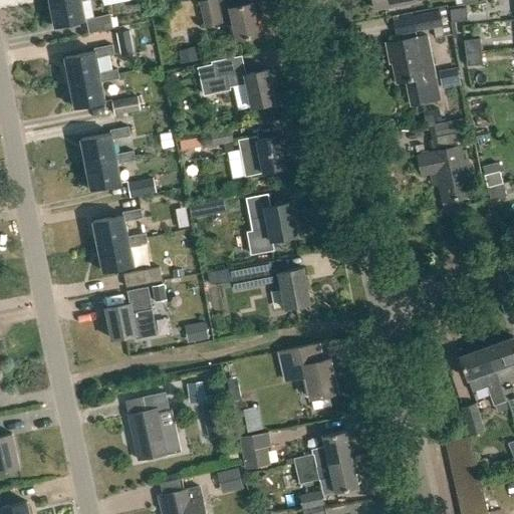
[(61,0),(49,2),(54,27),(85,21),(81,1),(87,0),(61,0)]
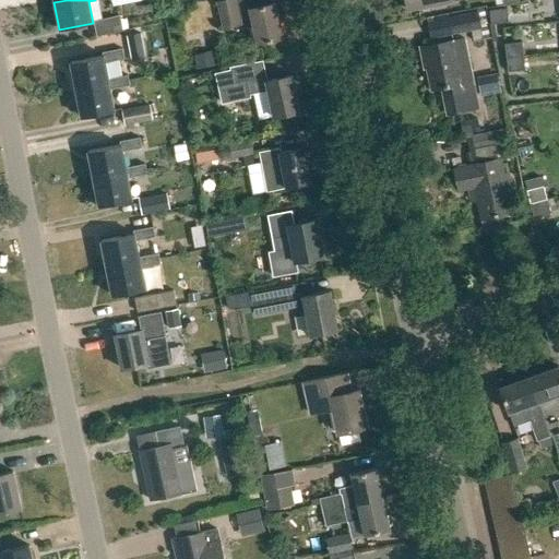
[(214,0),(221,27),(239,24),(234,0),(214,0)]
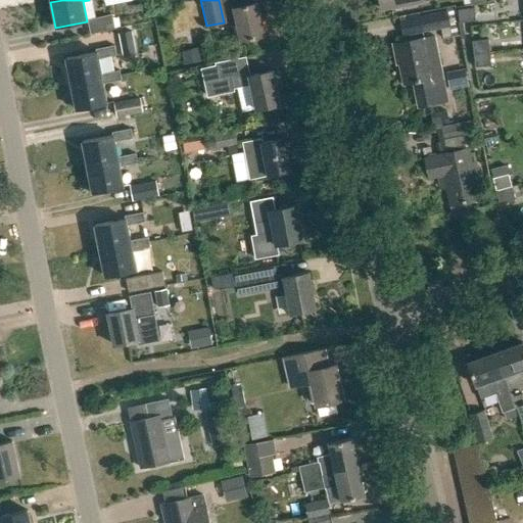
[(242,0),(220,0),(225,18),(235,16),(240,41),(265,36),(257,3),(244,6),(242,0)]
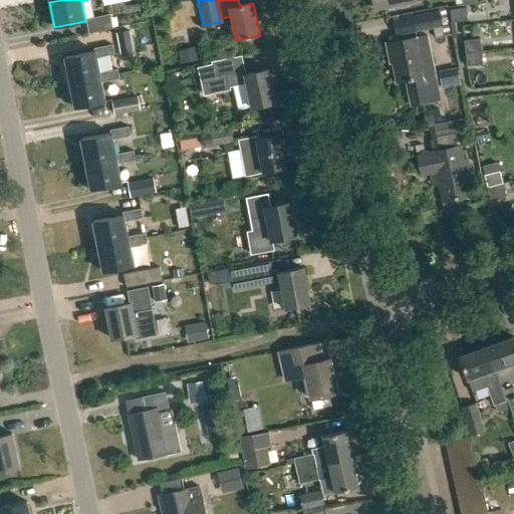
[(372,0),(374,8),(415,0),(372,0)]
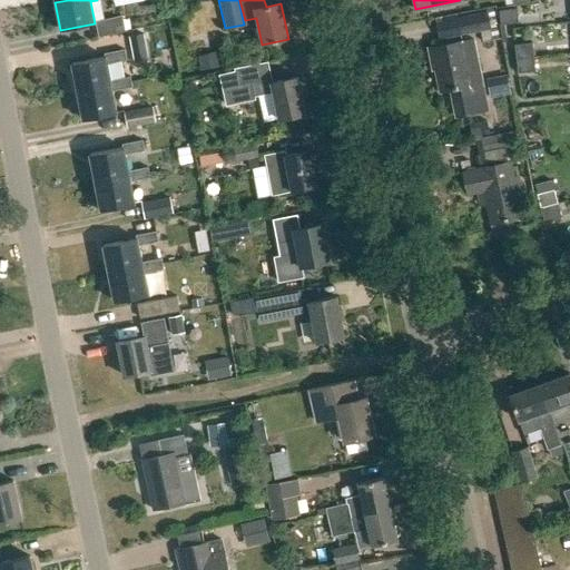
[(493,7),(485,8),(487,11),(457,18),(460,33),(481,31),(483,41),(499,38),(493,7)]
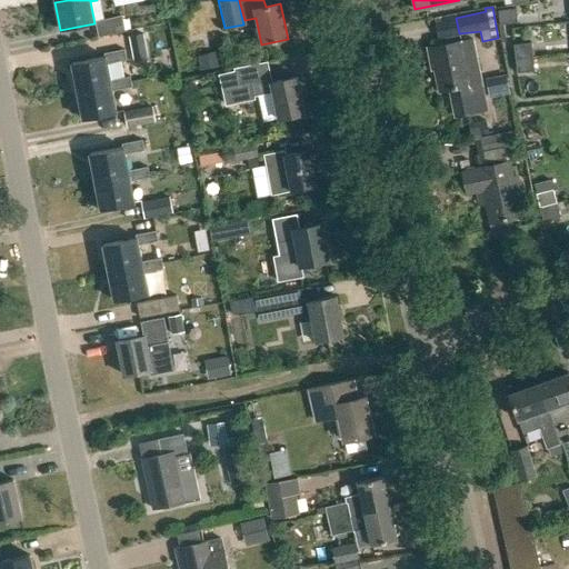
[(516,7),(499,11),(501,25),(519,21),(516,7)]
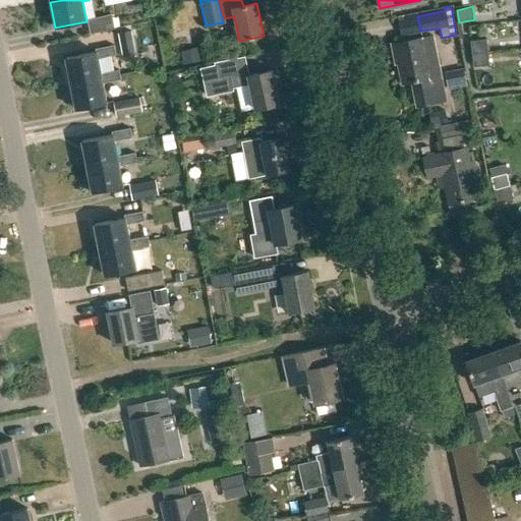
[(90,15),(92,29),(117,24),(114,10),(90,15)]
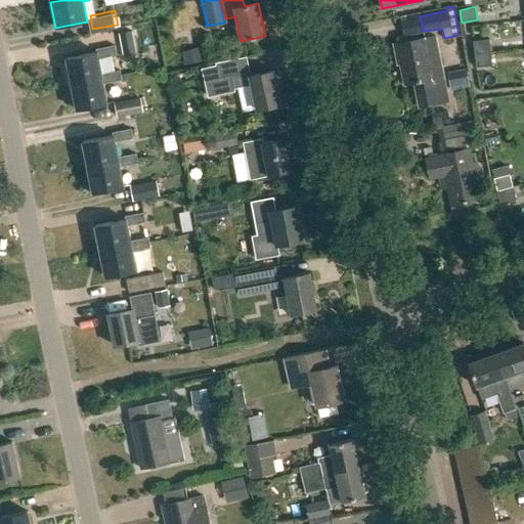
[(117,33),(121,55),(133,53),(130,31),(117,33)]
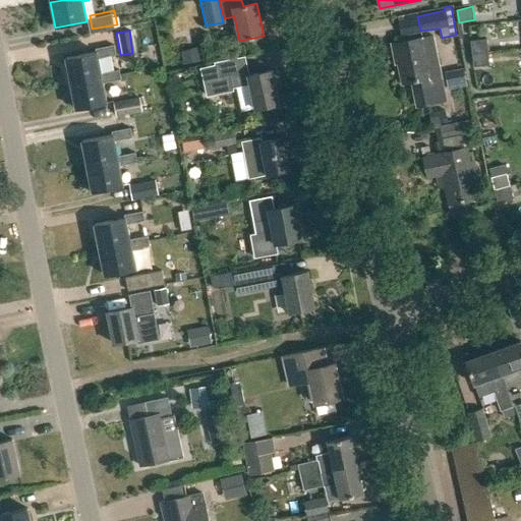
[(412,82),(417,107),(446,101),(441,76),(432,37),(422,39),(422,38),(391,44),(394,59),(397,58),(402,84),(412,82)]
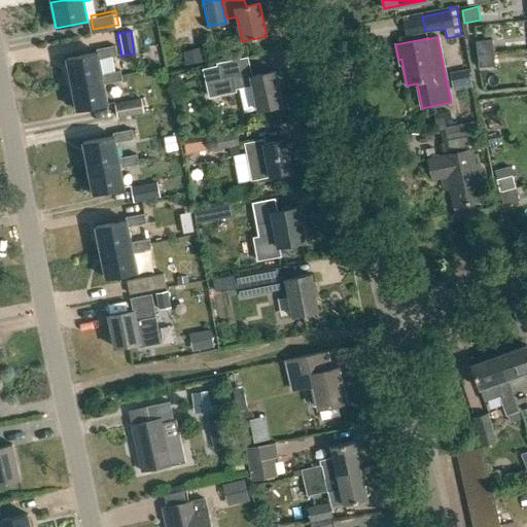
[(492,40),(476,42),(478,55),(493,53),(492,40)]
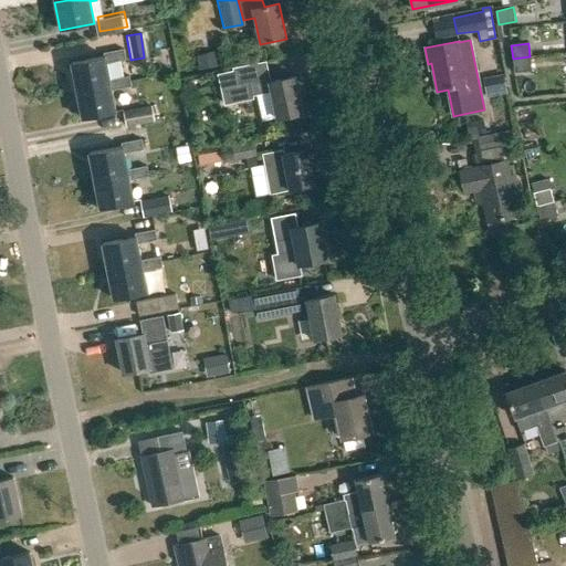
[(72,64),(77,92),(130,81),(129,76),(111,81),(106,63),(126,60),(124,50),(104,54),(104,58),(72,64)]
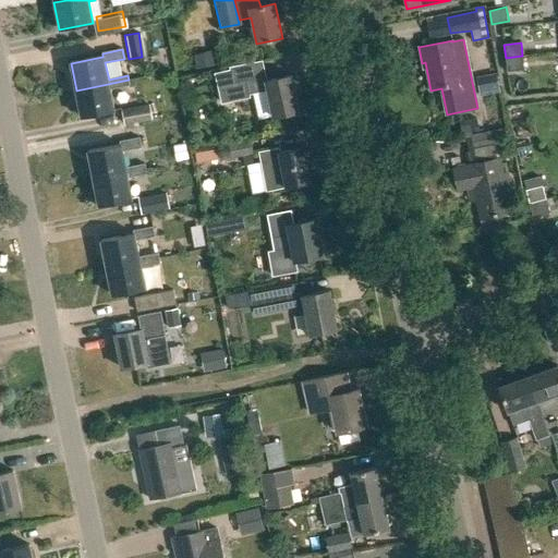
[(522,56),(506,58),(507,71),(524,70),(522,56)]
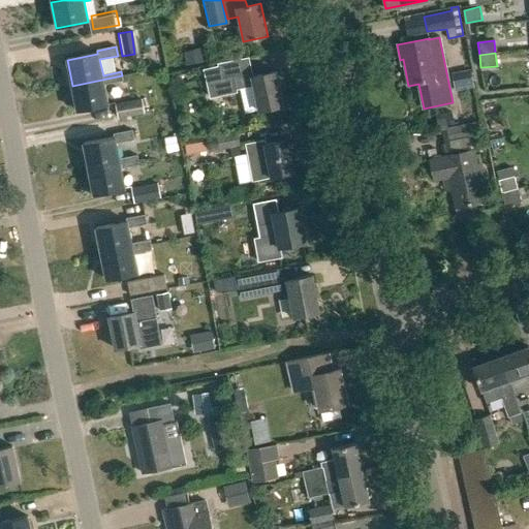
[(254,86),(259,111),(283,105),(276,72),(252,78),(248,58),(218,65),(224,92),(254,86)]
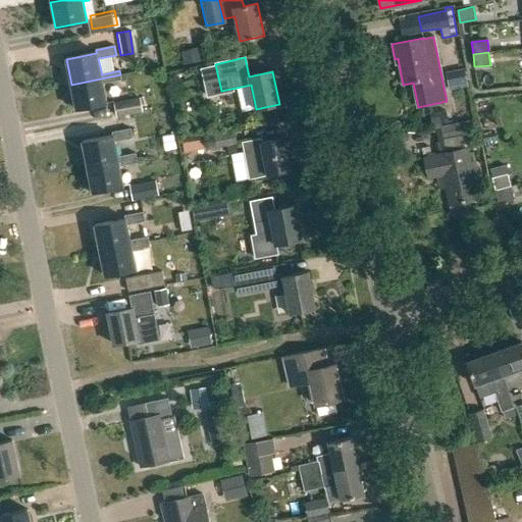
[(451,89),(468,86),(465,71),(449,74),(451,89)]
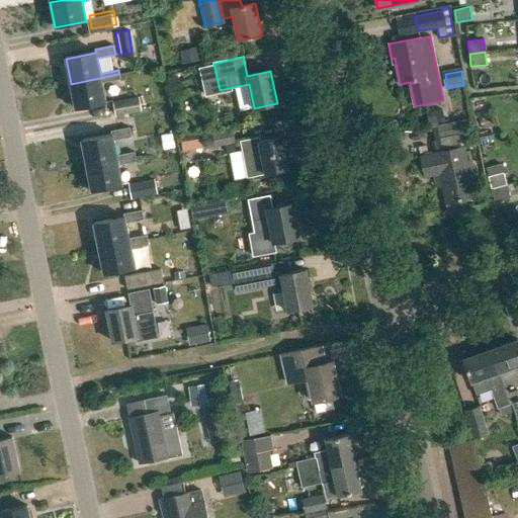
[(71,84),(75,108),(106,102),(102,83),(120,79),(119,74),(71,84)]
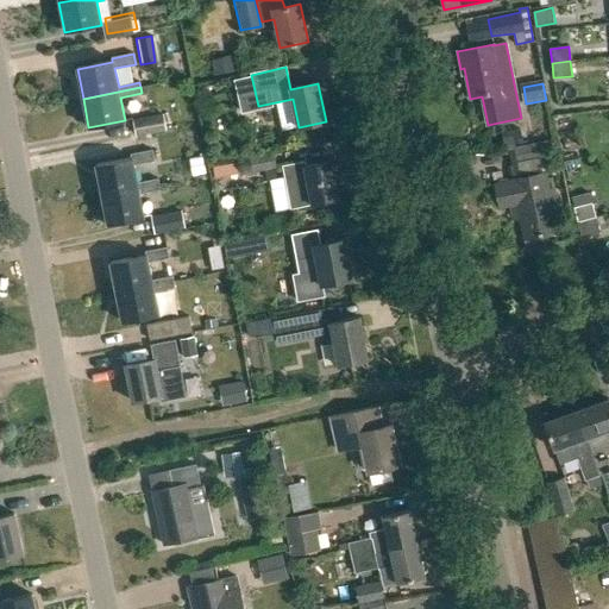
[(132,119),(136,136),(167,130),(164,113),(132,119)]
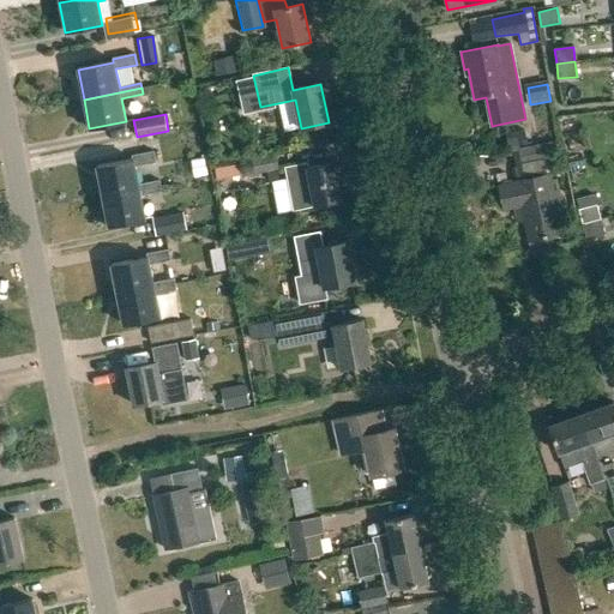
[(558,156),(555,142),(519,149),(522,163),(558,156)]
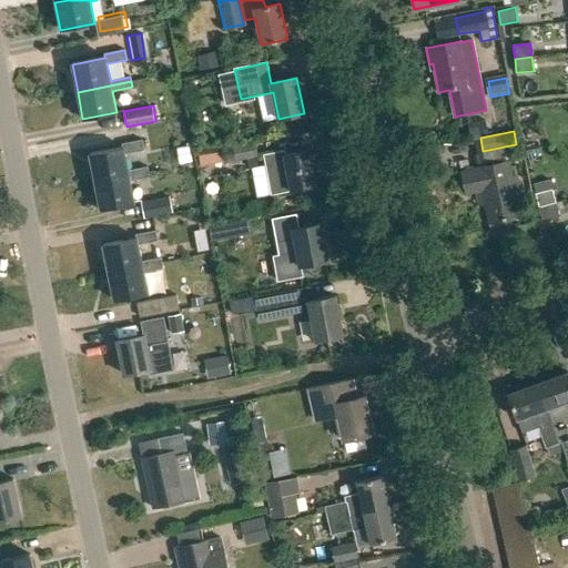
[(219,150),(205,152),(206,158),(201,158),(202,166),(225,163),(224,159),(256,153),(254,139),(221,144),(223,152),(219,153),(219,150)]
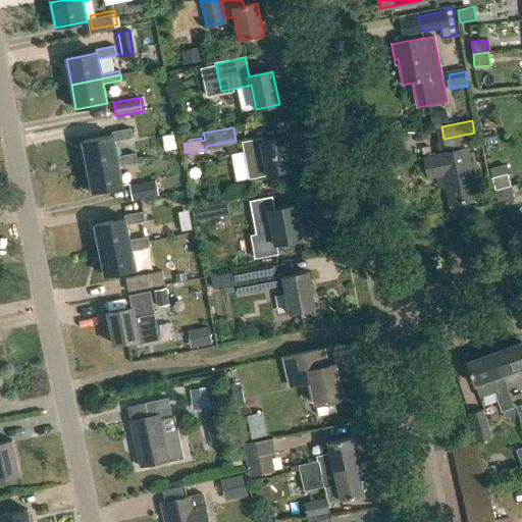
[(83,142),(88,167),(137,158),(136,154),(118,157),(115,142),(133,138),(131,128),(112,133),(113,136),(83,142)]
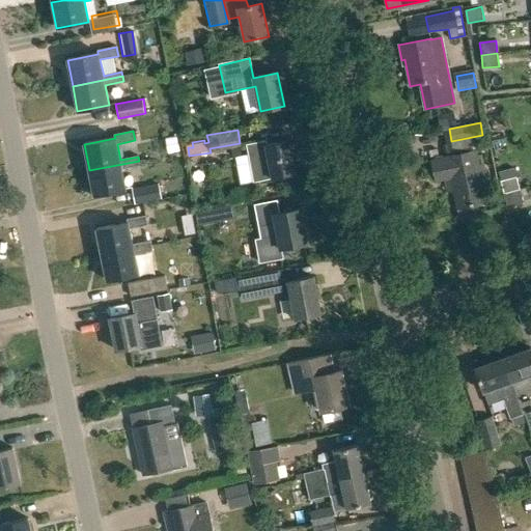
[(250,163),(236,166),(240,185),(295,174),(287,141),(267,145),(266,141),(246,145),(250,163)]
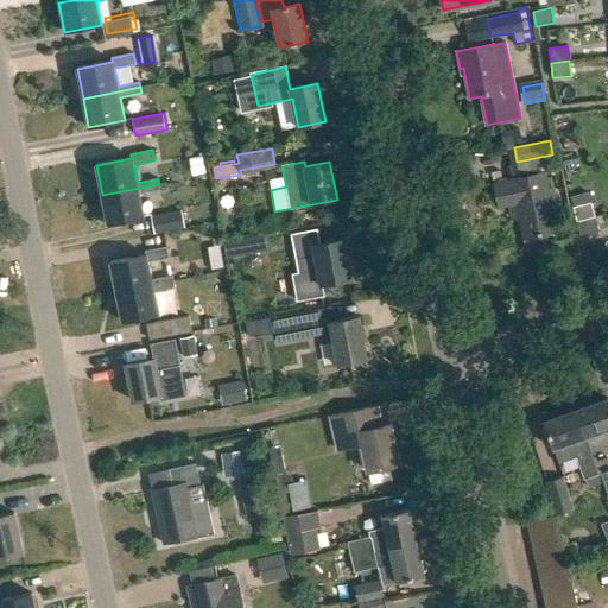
[(512,181),(494,184),(499,207),(517,203),(524,239),(556,232),(544,173),(512,181)]
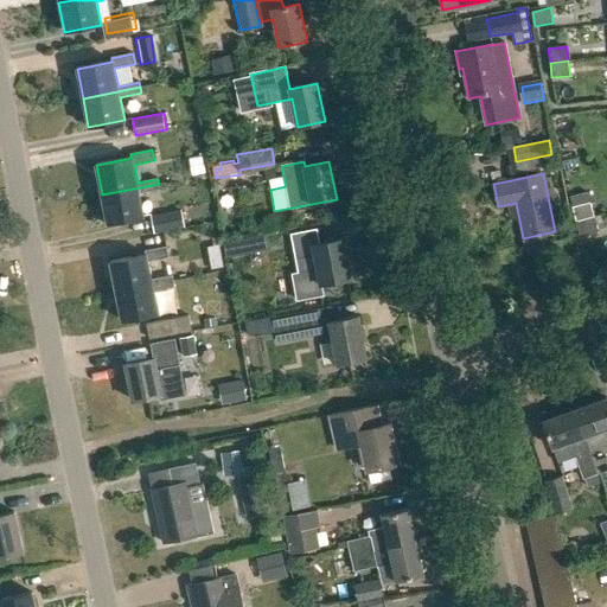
[(102,195),(108,224),(145,217),(140,193),(160,190),(159,184),(102,195)]
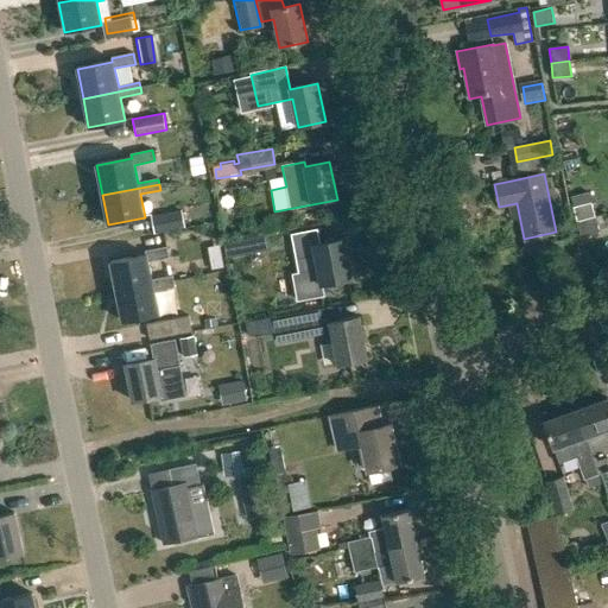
[(591,203),(572,208),(576,222),(595,217),(591,203)]
